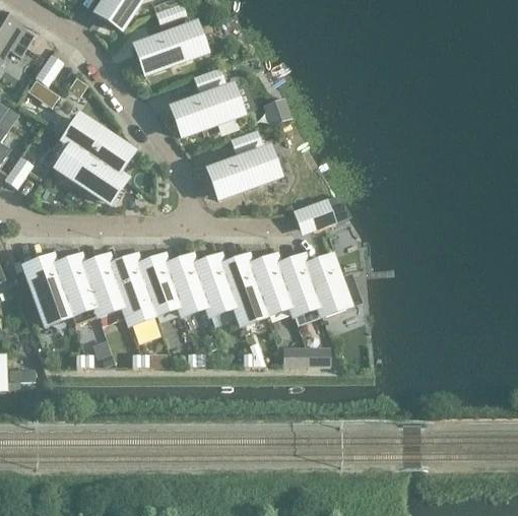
[(122,29),(141,0),(108,0),(103,8),(109,11),(105,18),(122,29)]
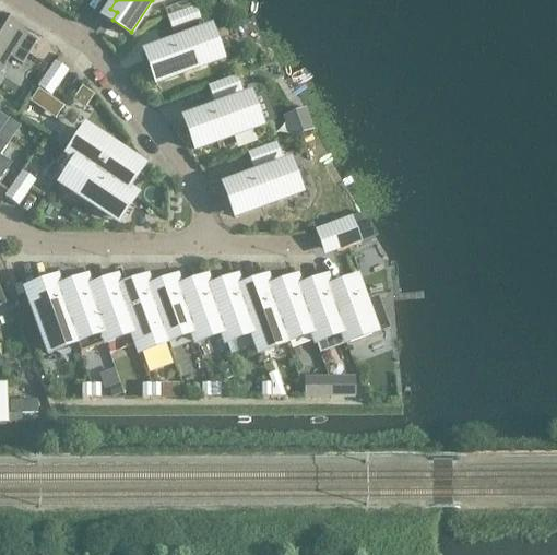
[(203,19),(198,4),(168,14),(174,30),(203,19)]
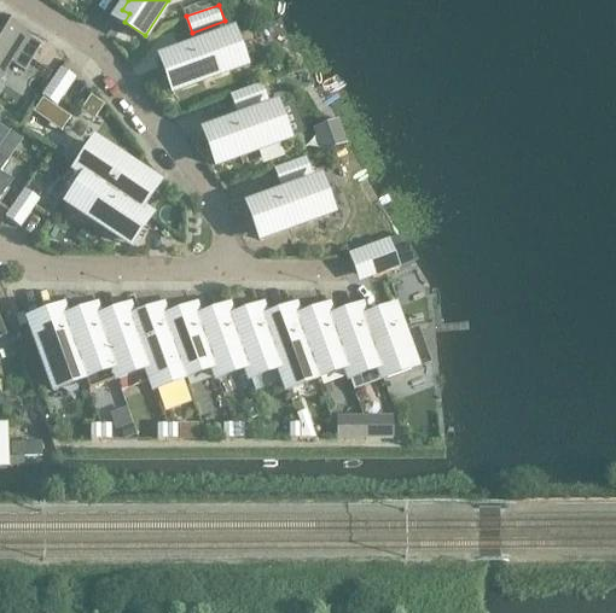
[(1,18),(0,18),(0,73),(4,75),(15,56),(29,64),(42,44),(1,18)]
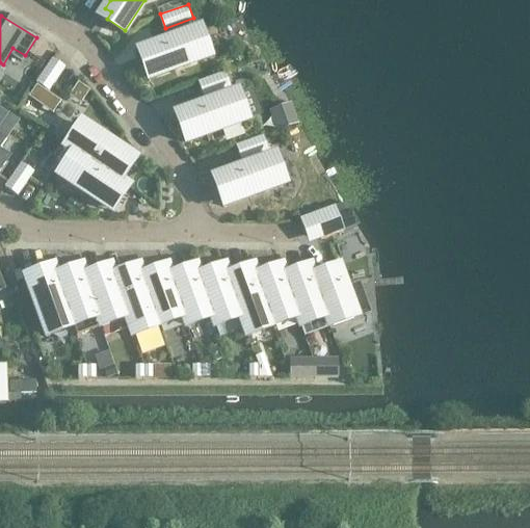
[(150,77),(211,54),(202,27),(148,47),(150,54),(142,56),(150,77)]
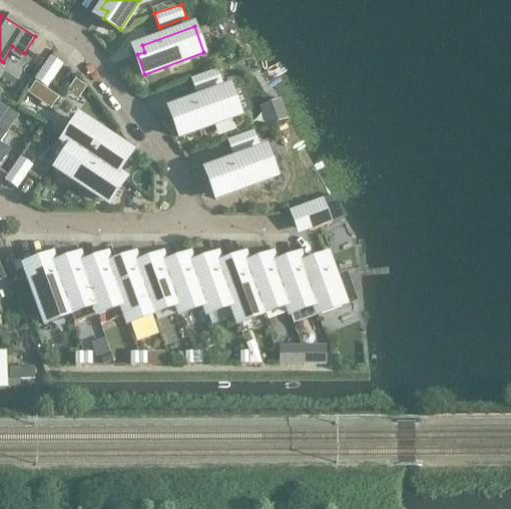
[(64,62),(52,54),(36,77),(47,86),(64,62)]
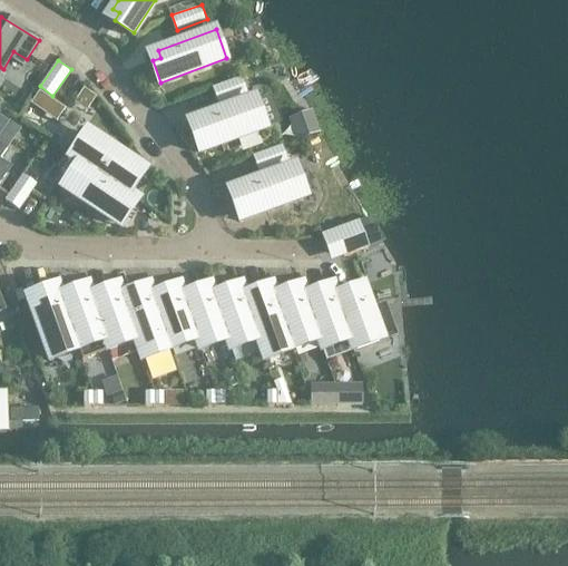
[(243,75),(213,86),(218,100),(248,89),(243,75)]
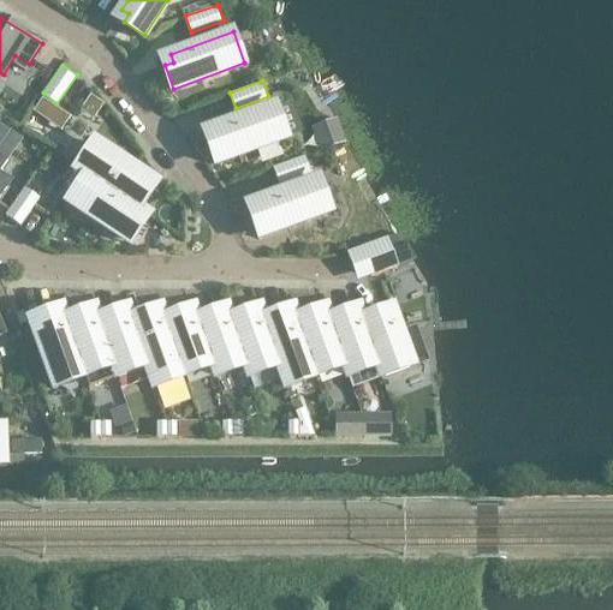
[(216,161),(287,136),(277,105),(214,127),(216,135),(208,138),(216,161)]
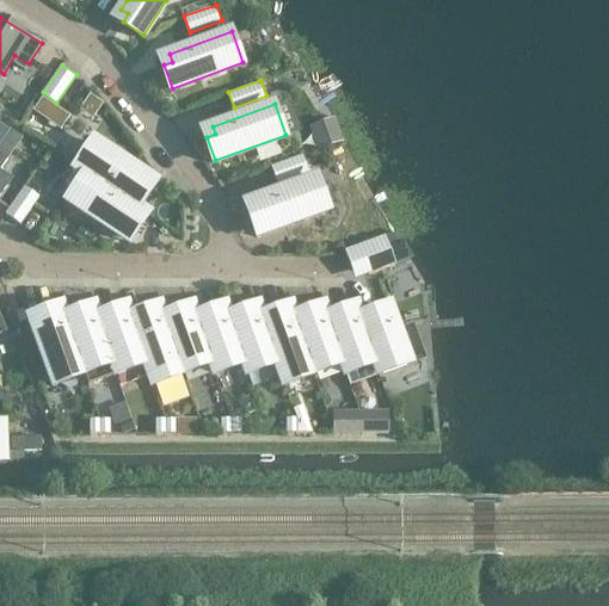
[(0,142),(11,128),(0,119),(0,142)]
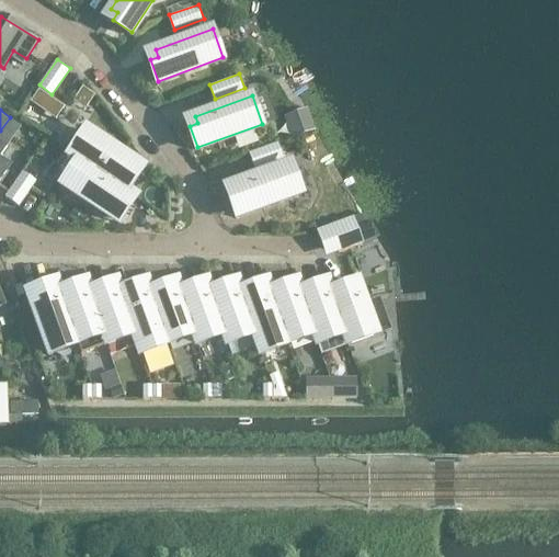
[(86,128),(70,152),(78,158),(128,190),(135,179),(128,174),(136,162),(86,128)]
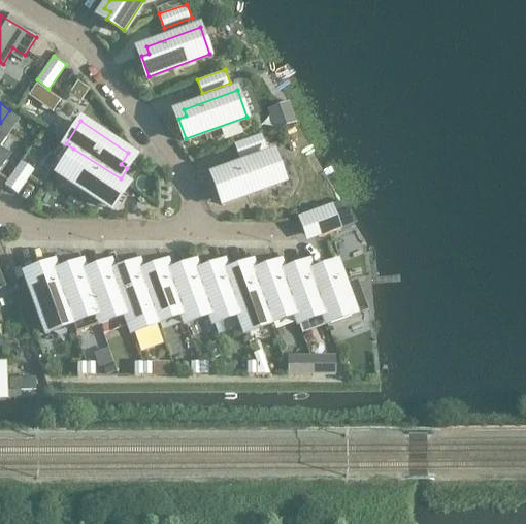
[(267,146),(262,132),(235,142),(240,157),(267,146)]
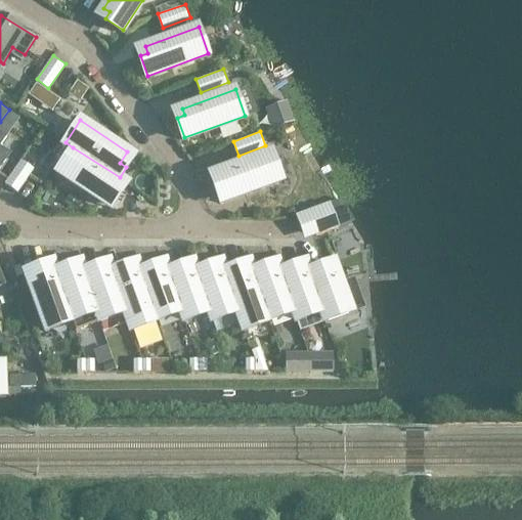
[(128,182),(73,147),(58,170),(105,201),(114,189),(120,193),(128,182)]
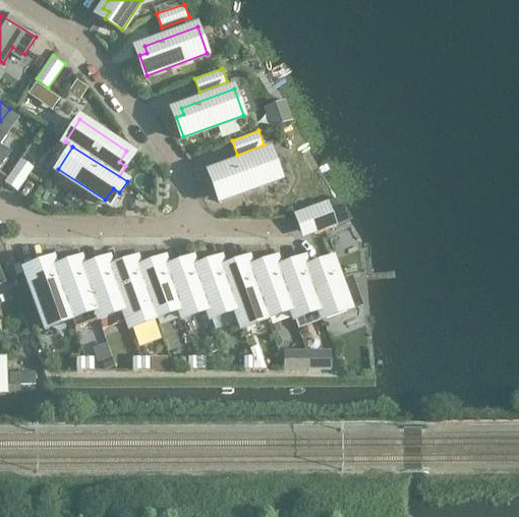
[(221,199),(280,177),(271,151),(218,170),(220,177),(213,179),(221,199)]
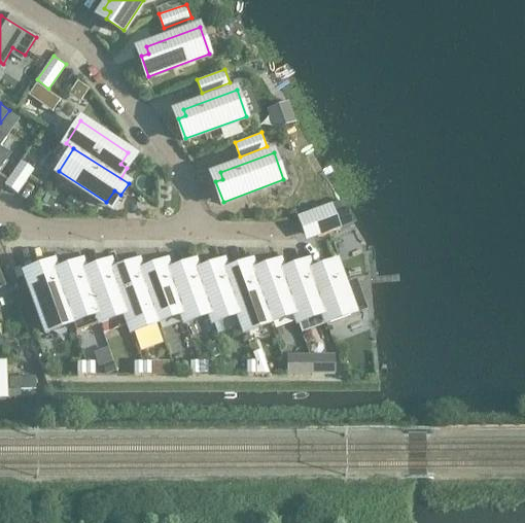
[(23,160),(6,183),(19,192),(35,168),(23,160)]
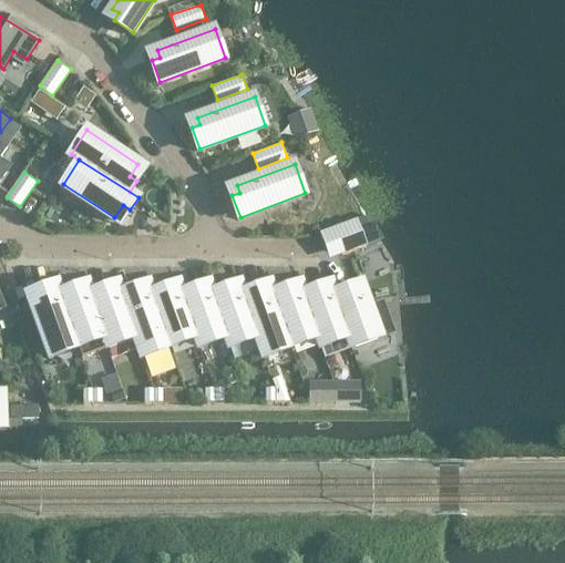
[(358,216),(320,231),(327,246),(346,239),(356,247),(368,243),(358,216)]
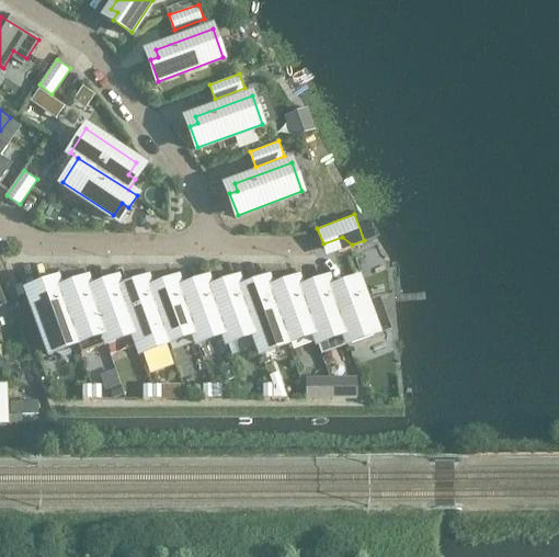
[(59,290),(59,287),(52,290),(49,282),(29,290),(52,352),(79,342),(59,290)]
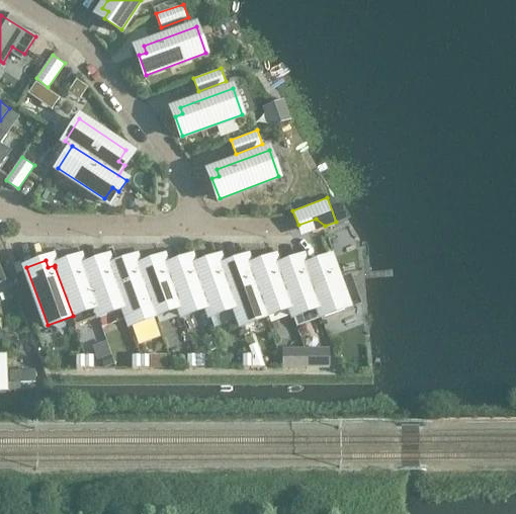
[(96,307),(83,267),(82,265),(75,267),(74,260),(55,267),(73,316),(96,307)]
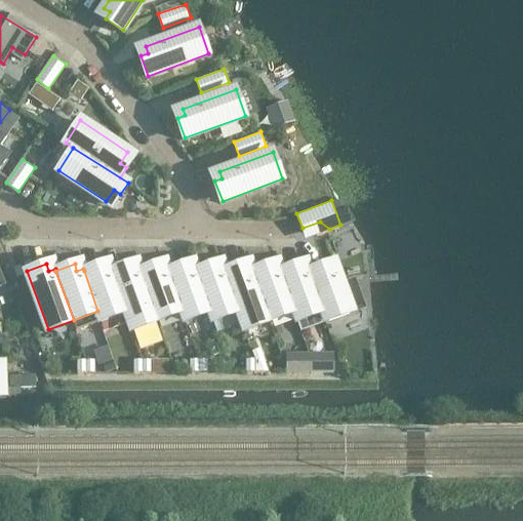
[(126,311),(112,271),(112,269),(105,271),(103,264),(84,271),(97,311),(101,320),(126,311)]
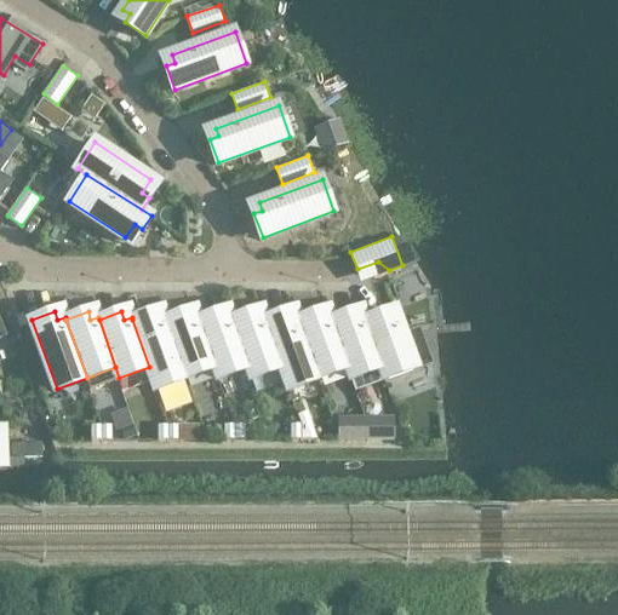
[(190,375),(166,320),(165,317),(156,320),(155,311),(132,320),(149,367),(156,389),(190,375)]
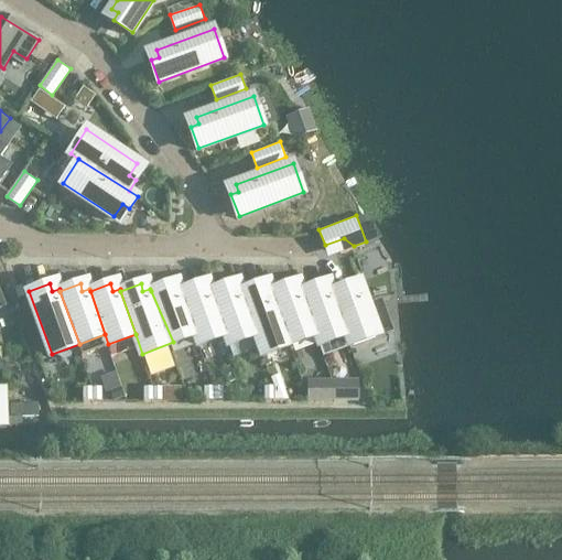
[(201,343),(181,291),(180,289),(173,291),(171,283),(151,291),(173,342),(177,352),(201,343)]
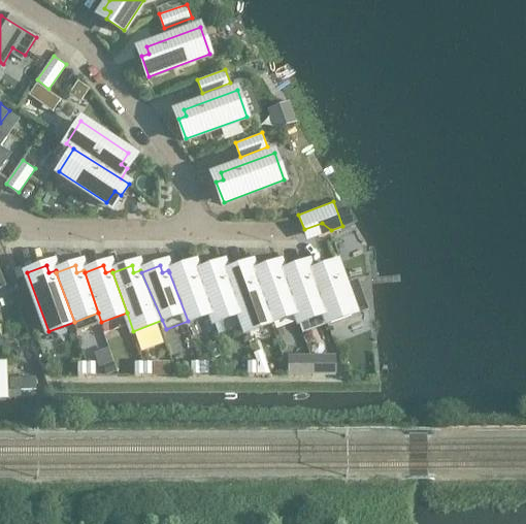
[(211,313),(198,272),(197,270),(190,272),(189,265),(169,272),(188,321),(211,313)]
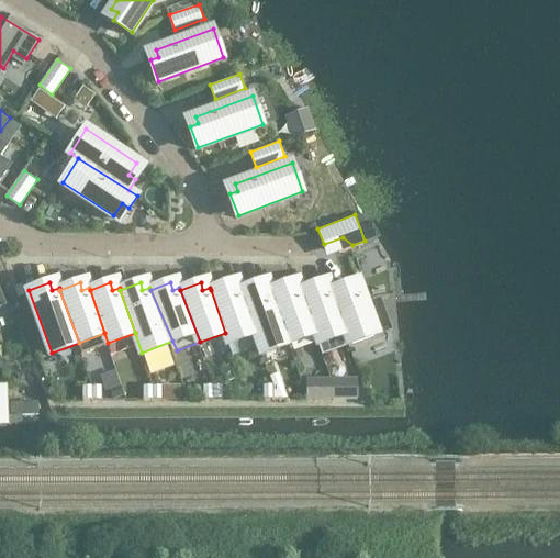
[(255,333),(241,290),(241,288),(233,290),(231,282),(211,290),(225,333),(228,343),(255,333)]
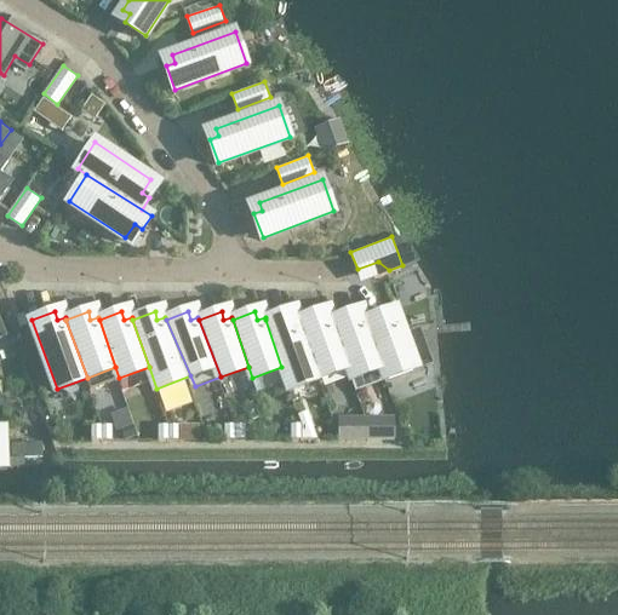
[(299,320),(298,317),(290,320),(287,311),(265,320),(281,367),(290,389),(320,378),(299,320)]
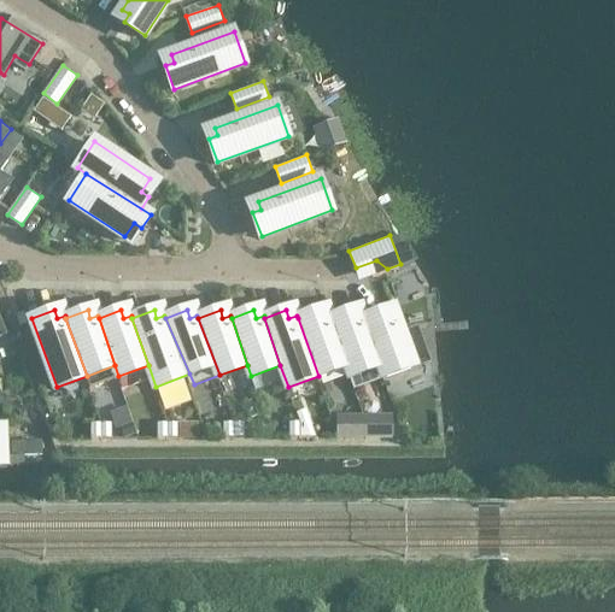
[(346,365),(331,318),(331,316),(322,318),(320,310),(298,318),(318,376),(346,365)]
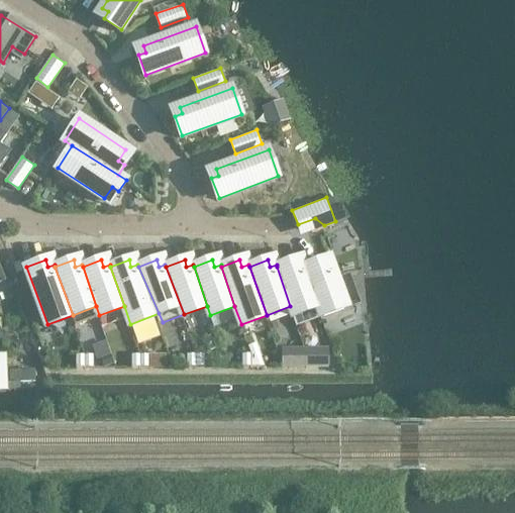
[(318,306),(305,267),(304,265),(297,267),(295,260),(277,267),(290,306),(294,315),(318,306)]
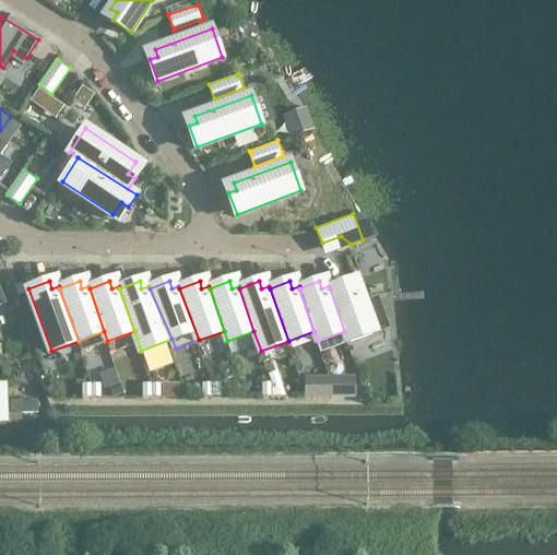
[(330,288),(344,331),(347,341),(376,331),(360,287),(359,288),(358,286),(352,288),(350,281),(330,288)]
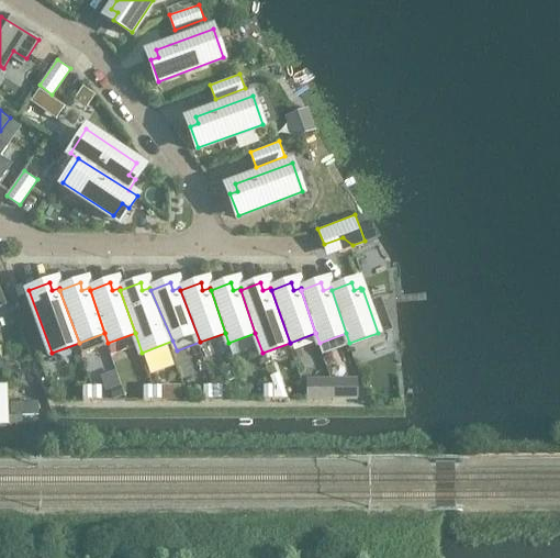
[(204,397),(222,397),(222,382),(204,382),(204,397)]
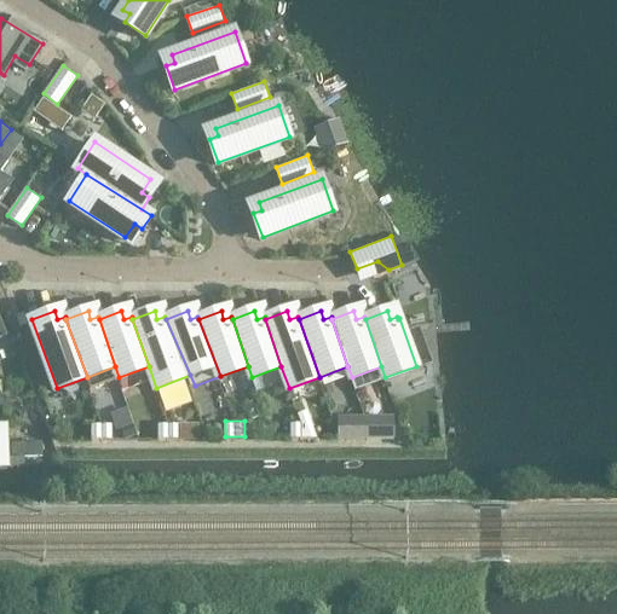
[(311,435),(311,421),(292,421),(292,435),(311,435)]
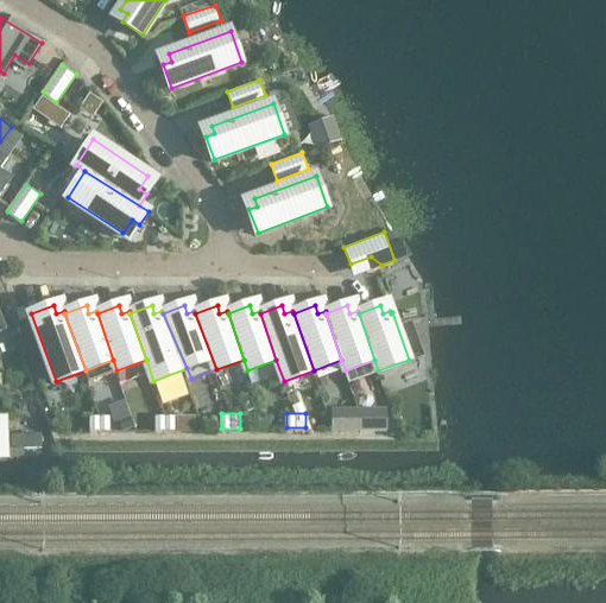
[(371,429),(371,413),(352,413),(352,427),(371,429)]
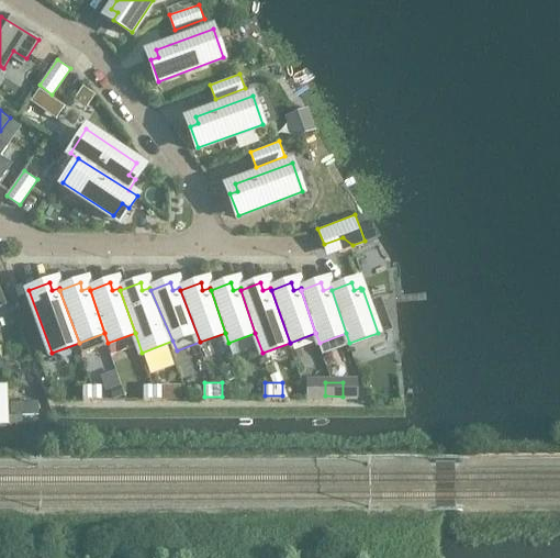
[(85,398),(102,398),(102,383),(85,383),(85,398)]
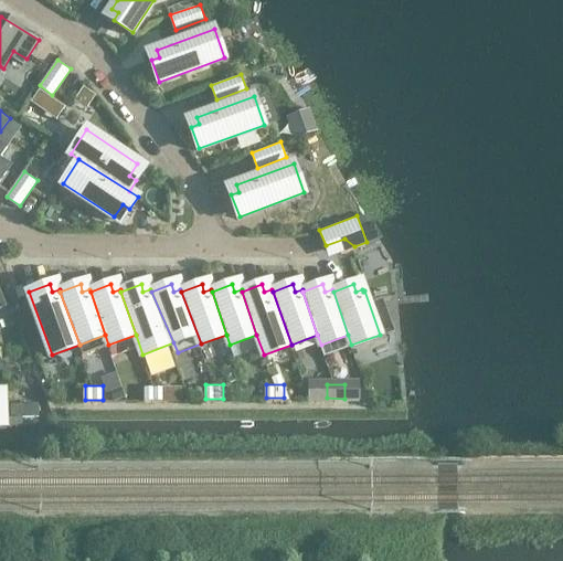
[(163,385),(146,385),(146,399),(163,399),(163,385)]
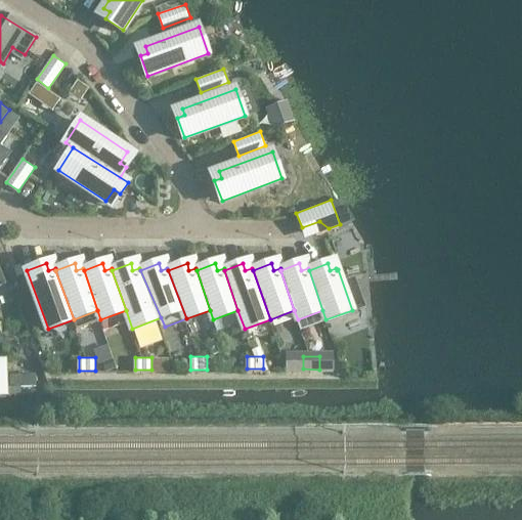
[(10,383),(36,383),(36,372),(10,372),(10,383)]
